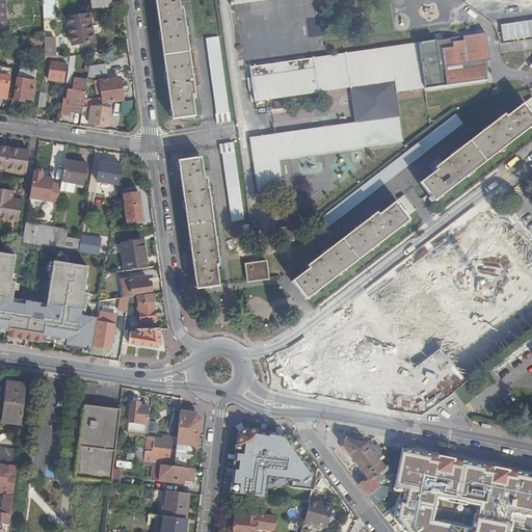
[(55,18),(53,0),(43,0),(44,19),(55,18)]
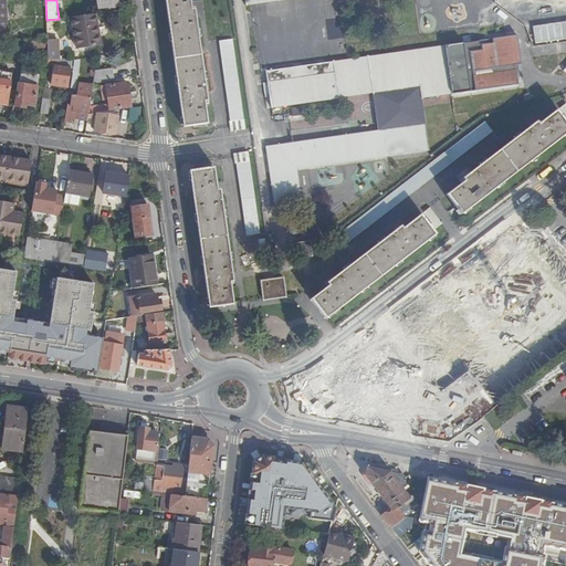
[(189,0),(165,0),(184,127),(207,124),(205,103),(208,102),(195,7),(190,8),(189,0)]
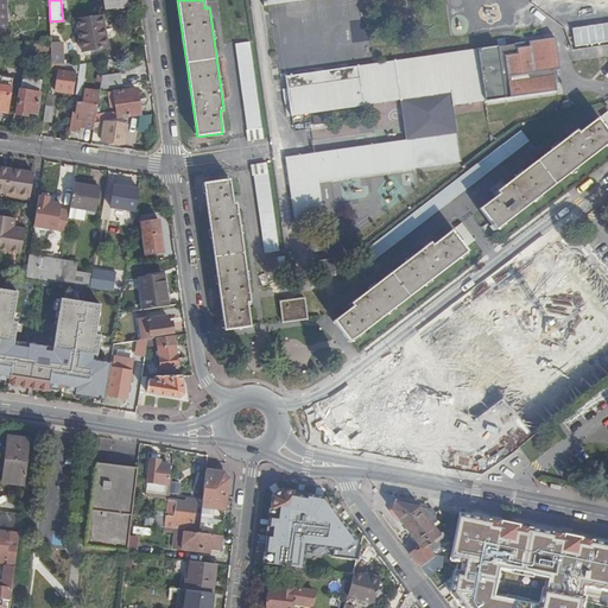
[(77,18),(83,52),(108,49),(102,14),(77,18)]
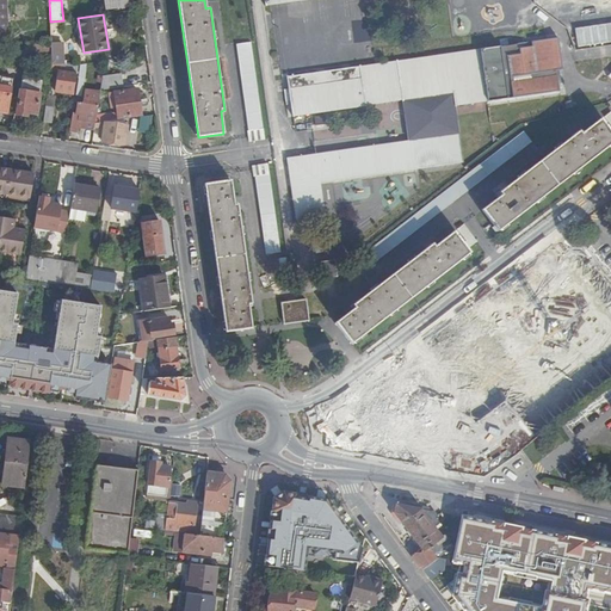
[(562,69),(559,37),(510,44),(500,45),(287,76),(289,88),(284,90),(287,105),(291,104),(292,116),(402,100),(452,93),(454,105),(560,91),(557,69),(562,69)]
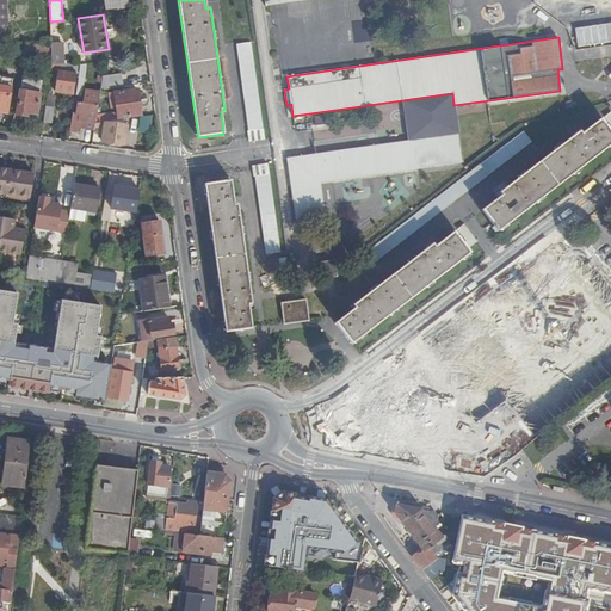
[(26,42),(24,57),(53,62),(51,47),(26,42)]
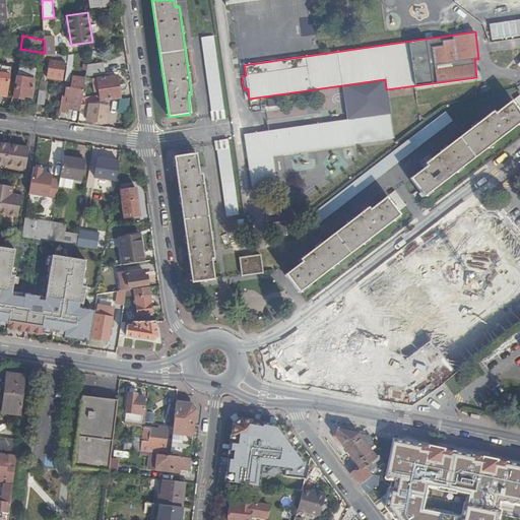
[(213,36),(201,38),(206,77),(218,75),(213,36)]
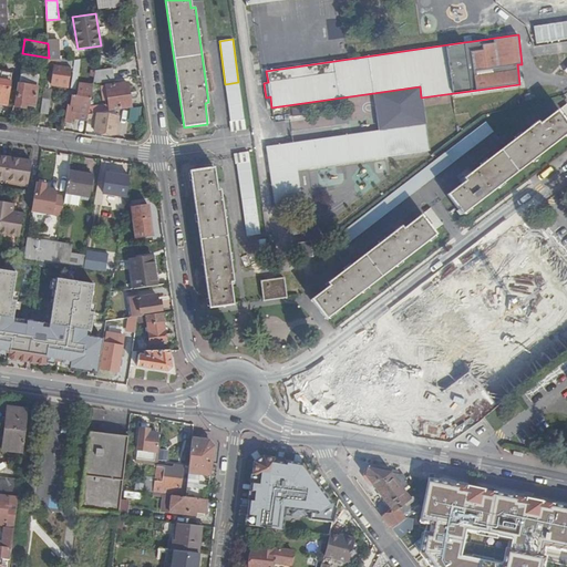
[(58,40),(48,40),(48,43),(49,58),(49,60),(61,60),(62,60),(62,57),(59,57),(58,40)]
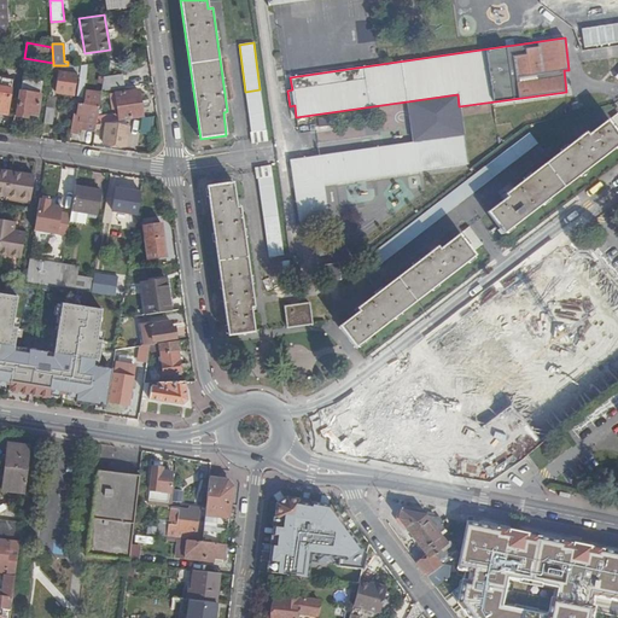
[(53,65),(51,75),(58,76),(56,92),(64,93),(64,94),(74,95),(79,68),(66,66),(66,65),(53,65)]
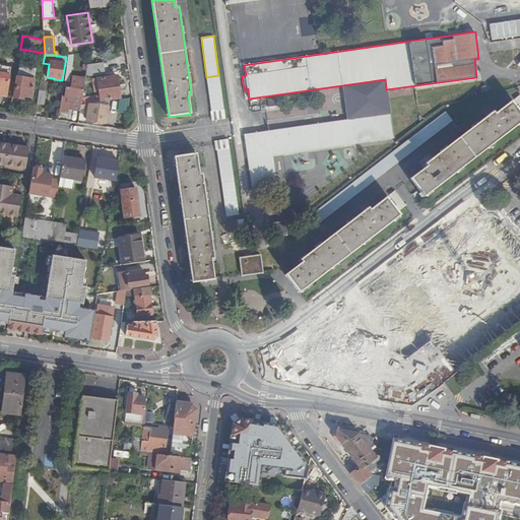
[(85,76),(105,74),(104,63),(87,65),(85,76)]
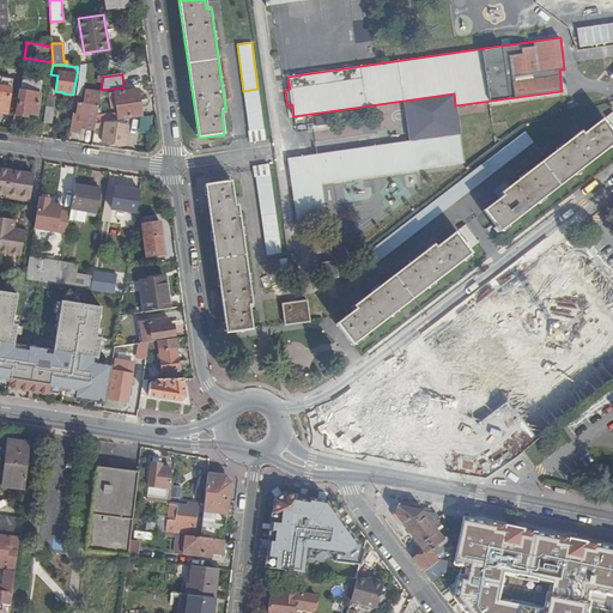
[(0,111),(7,114),(13,79),(0,76),(0,111)]
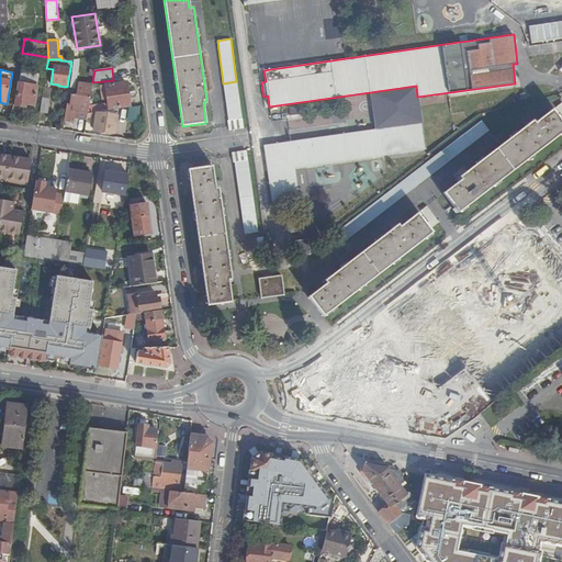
[(21,71),(15,105),(25,107),(25,103),(31,104),(34,104),(38,75),(21,71)]
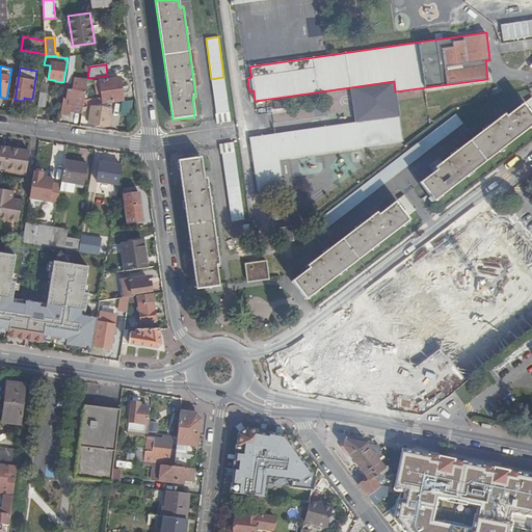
[(223,77),(211,79),(214,100),(227,98),(223,77)]
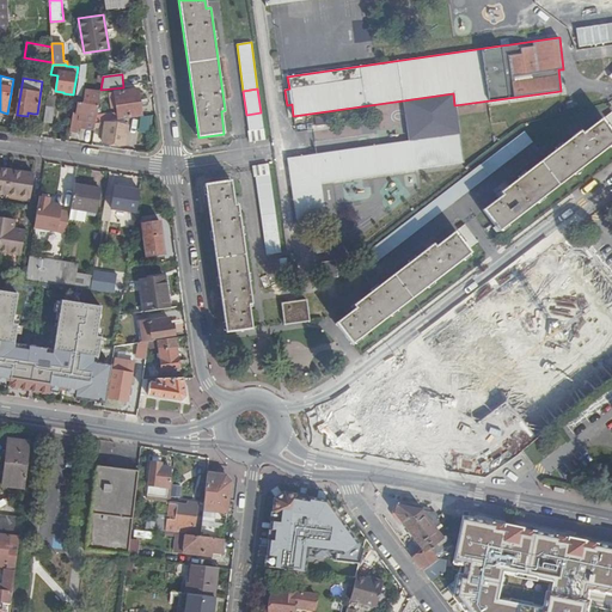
[(138,90),(110,93),(111,102),(116,101),(118,118),(141,115),(138,90)]
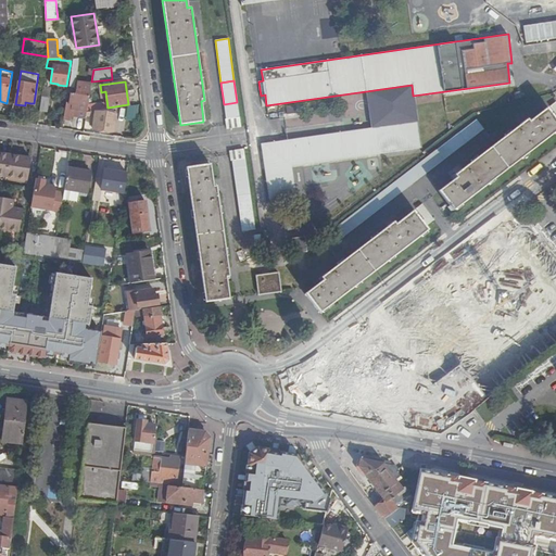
[(66,102),(63,119),(71,121),(72,115),(86,117),(87,112),(91,84),(77,83),(76,93),(72,93),(70,103),(66,102)]
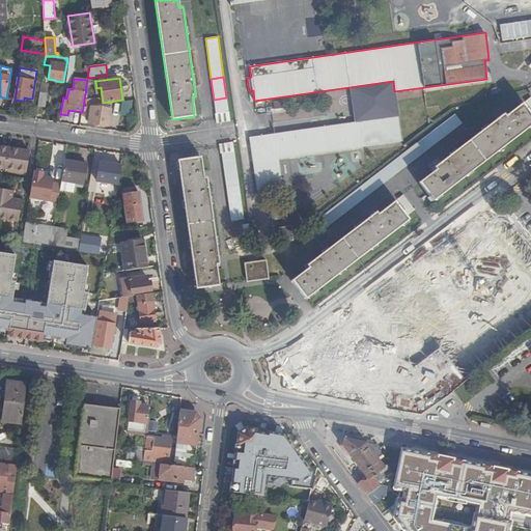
[(350,87),(355,122),(398,116),(394,91),(393,81),(350,87)]
